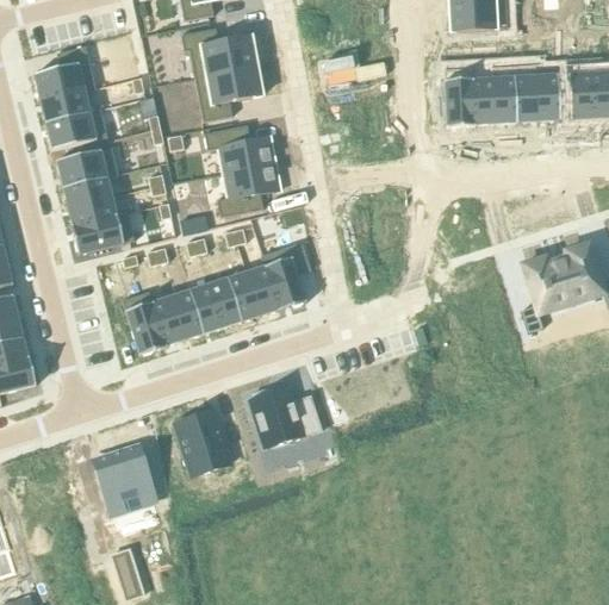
[(180,0),(185,19),(213,14),(211,0),(180,0)]
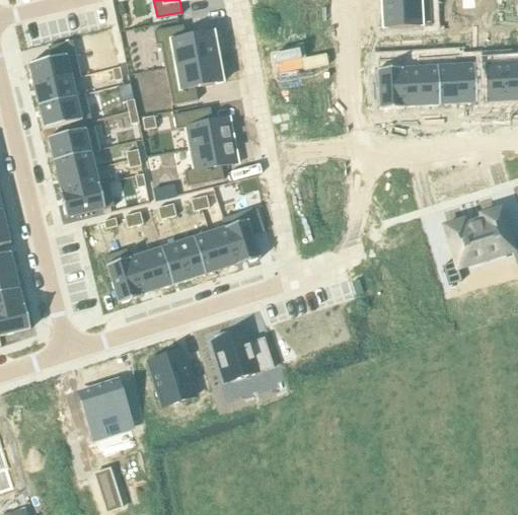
[(431,1),(382,3),(383,25),(432,23),(431,1)]
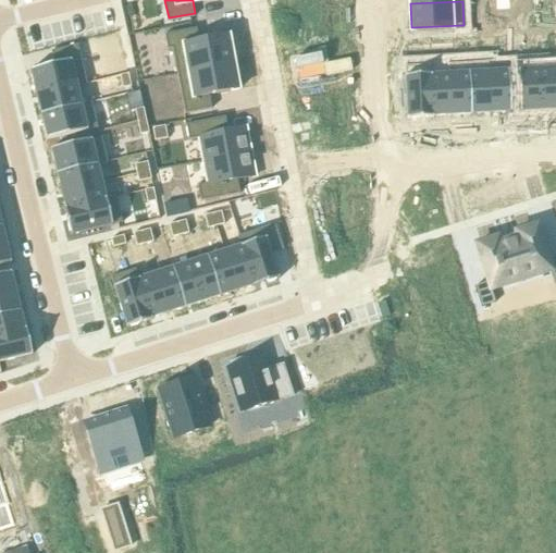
[(197,24),(165,31),(168,46),(173,45),(178,70),(234,59),(230,33),(199,38),(197,24)]
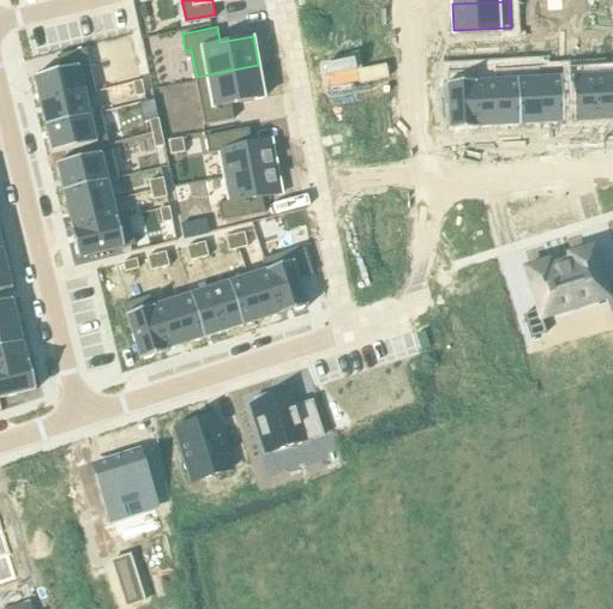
[(454,35),(439,36),(440,46),(455,44),(454,35)]
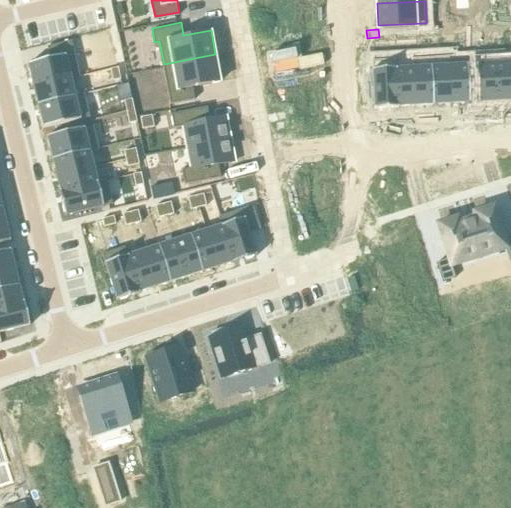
[(505,29),(493,30),(494,38),(506,37),(505,29)]
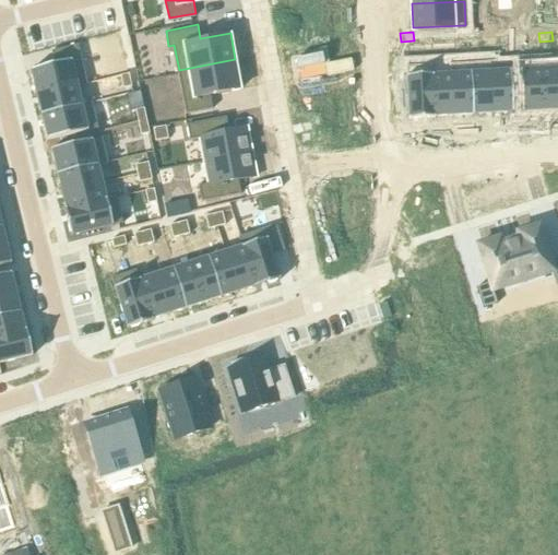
[(538,33),(526,33),(526,34),(526,42),(539,42),(538,33)]
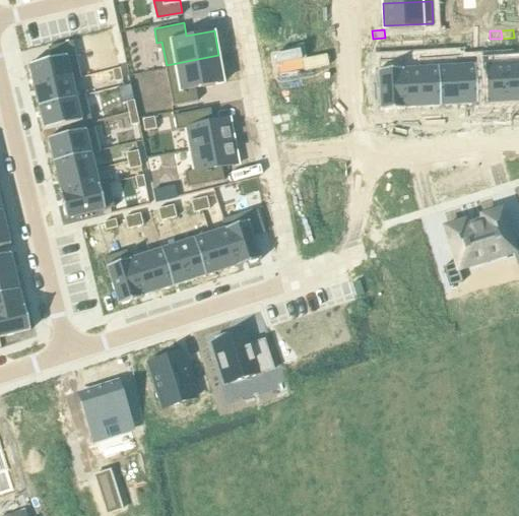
[(454,33),(442,34),(443,42),(455,41),(454,33)]
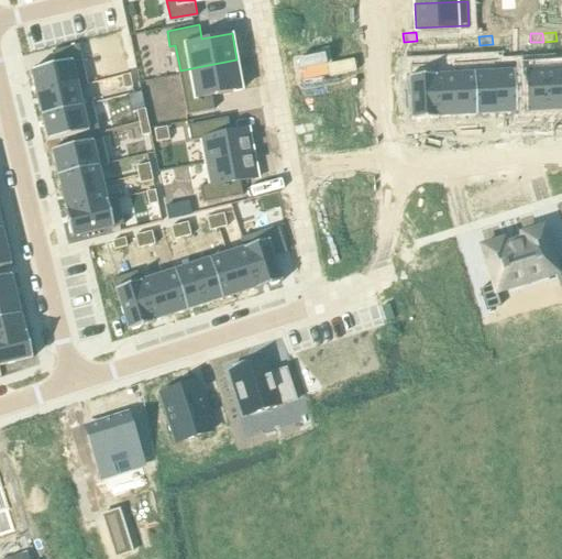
[(505,35),(492,35),(493,44),(506,44),(505,35)]
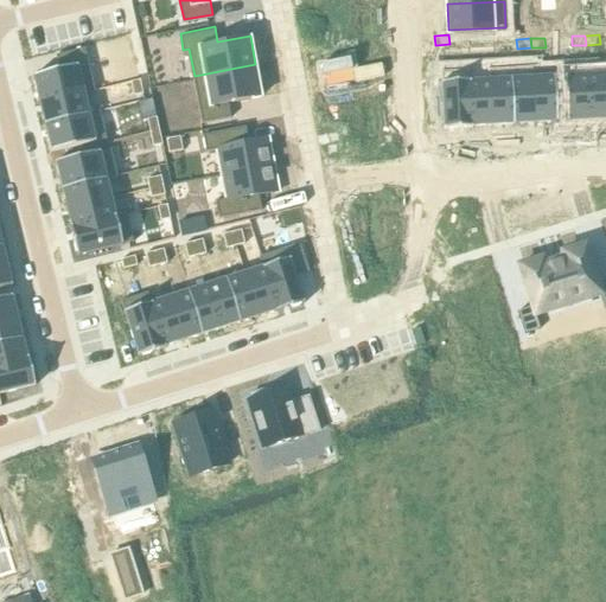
[(488,40),(473,42),(474,51),(489,50),(488,40)]
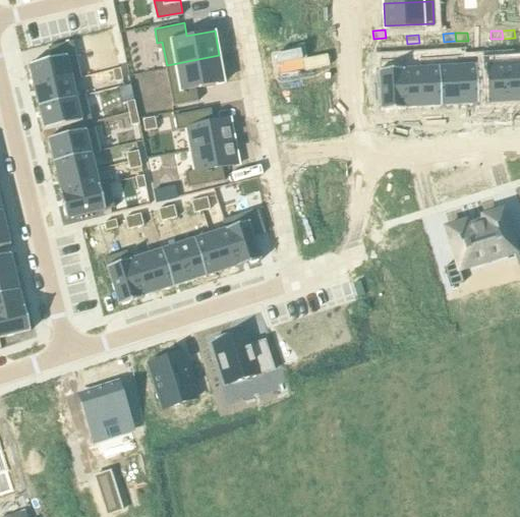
[(430,35),(418,35),(419,43),(431,43),(430,35)]
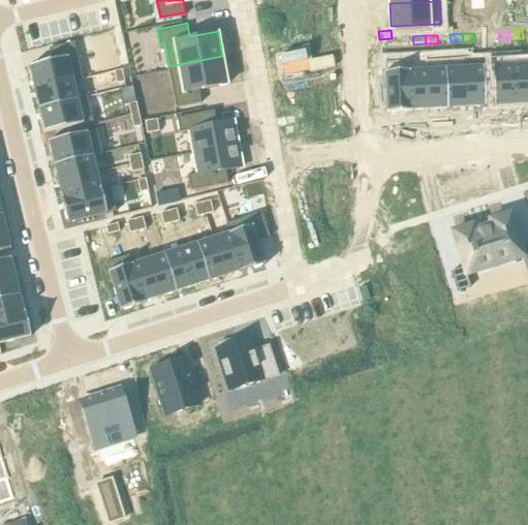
[(52,57),(29,63),(35,88),(84,75),(74,38),(49,44),(52,57)]
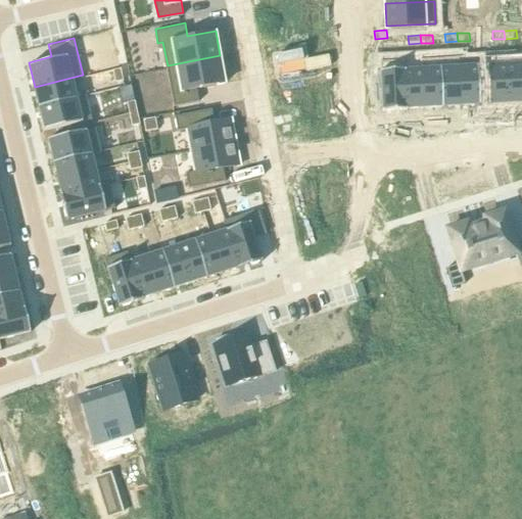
[(458,54),(438,55),(440,104),(460,103),(458,54)]
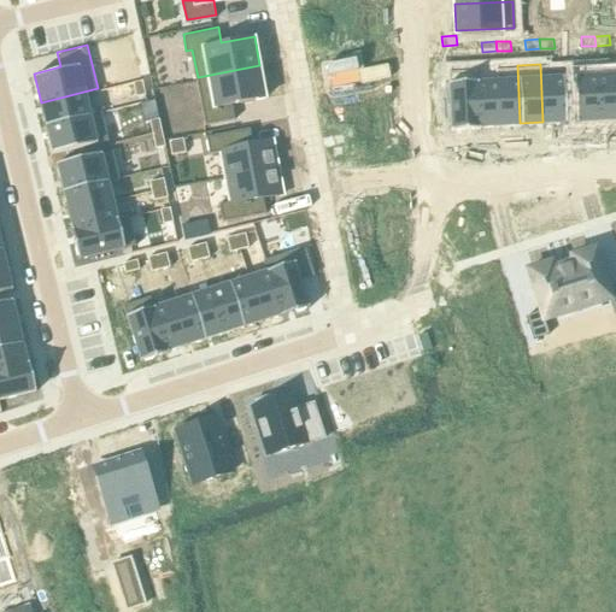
[(543,64),(540,64),(543,122),(567,121),(564,69),(543,70),(543,64)]
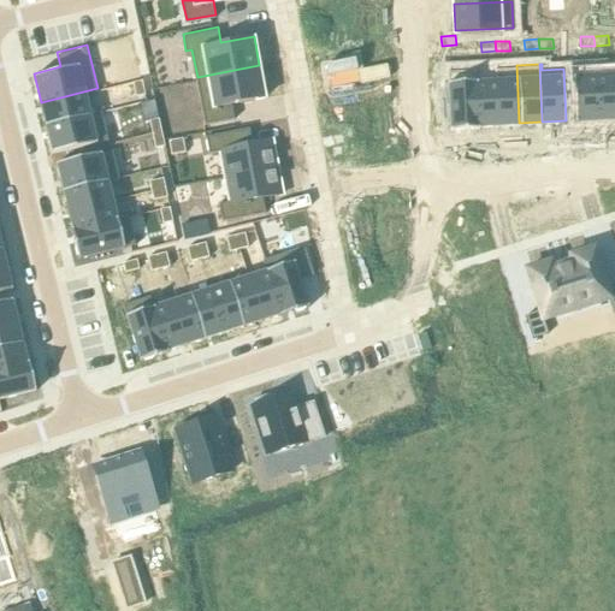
[(259,65),(197,77),(206,122),(235,116),(232,101),(265,95),(259,65)]
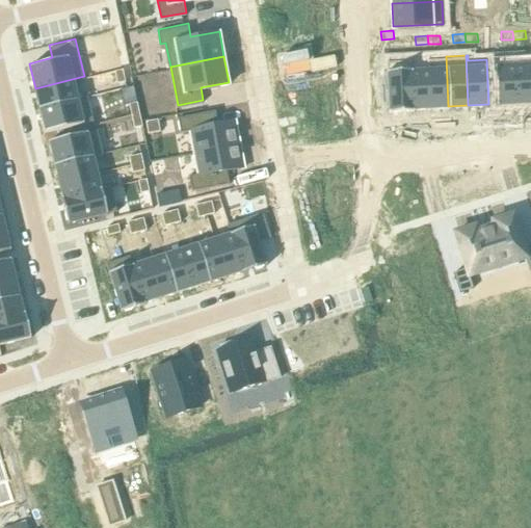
[(428,68),(427,68),(429,107),(448,106),(446,56),(428,57),(428,68)]
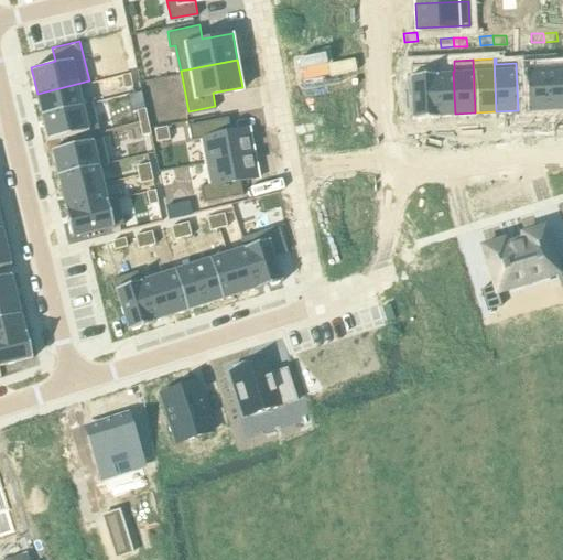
[(545,61),(524,62),(527,110),(549,108),(545,61)]
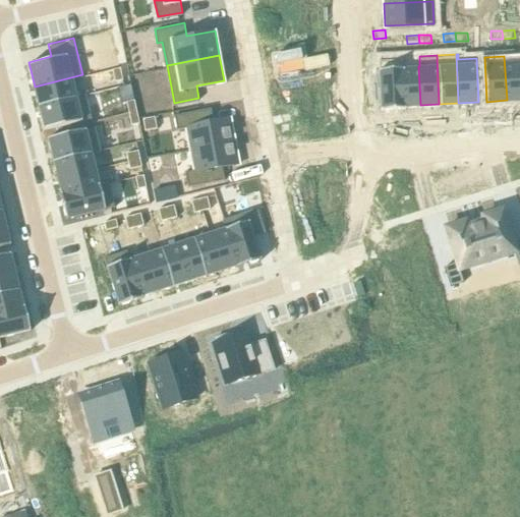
[(505,56),(504,56),(507,100),(519,99),(519,60),(505,61),(505,56)]
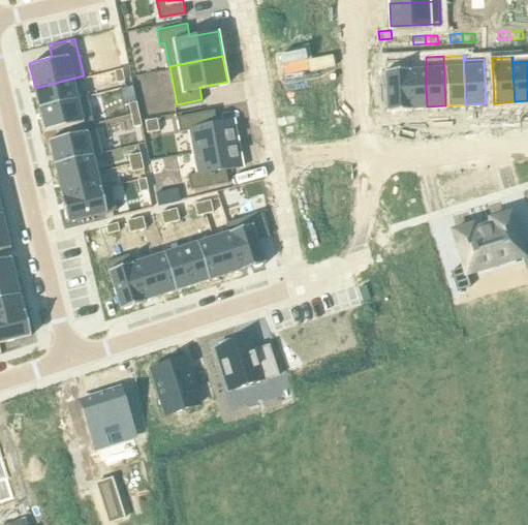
[(385,59),(384,59),(386,110),(407,109),(405,58),(385,59)]
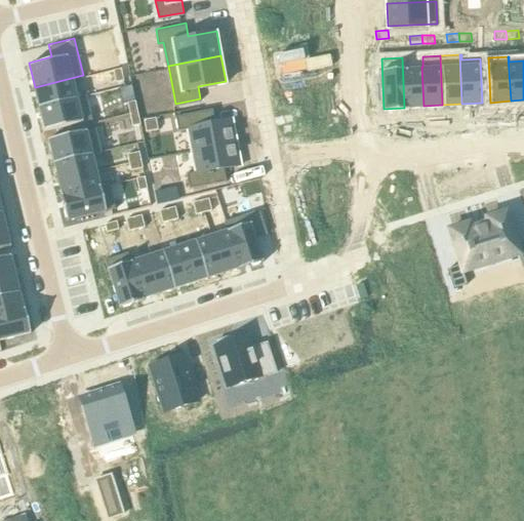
[(406,57),(402,57),(404,108),(409,108),(409,107),(424,106),(421,67),(406,68),(406,57)]
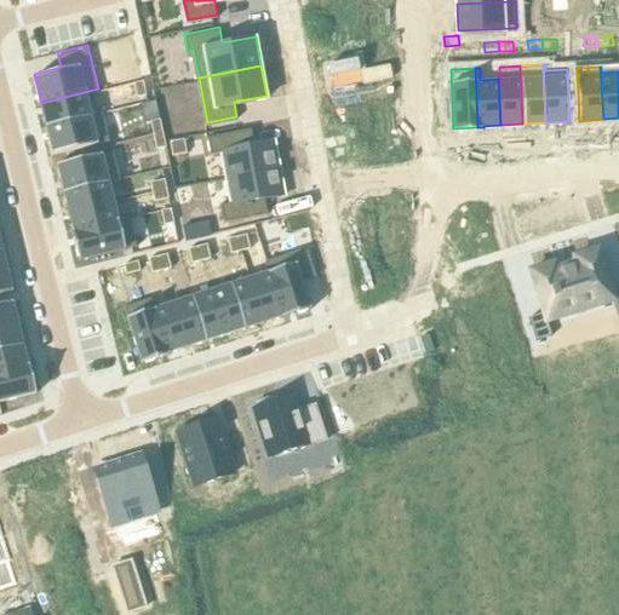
[(144,76),(135,79),(137,93),(147,91),(144,76)]
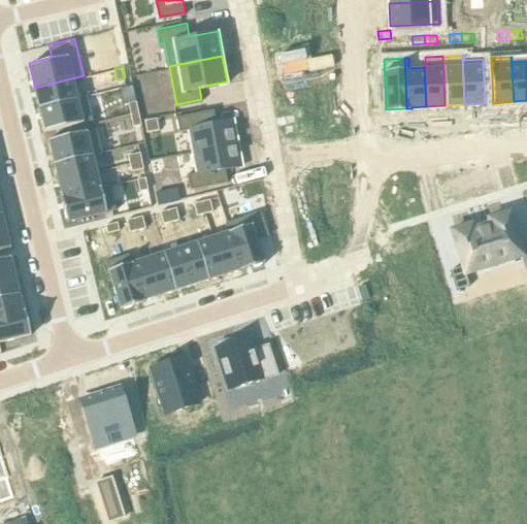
[(84,75),(35,88),(39,105),(88,94),(87,92),(83,93),(78,77),(84,76),(84,75)]
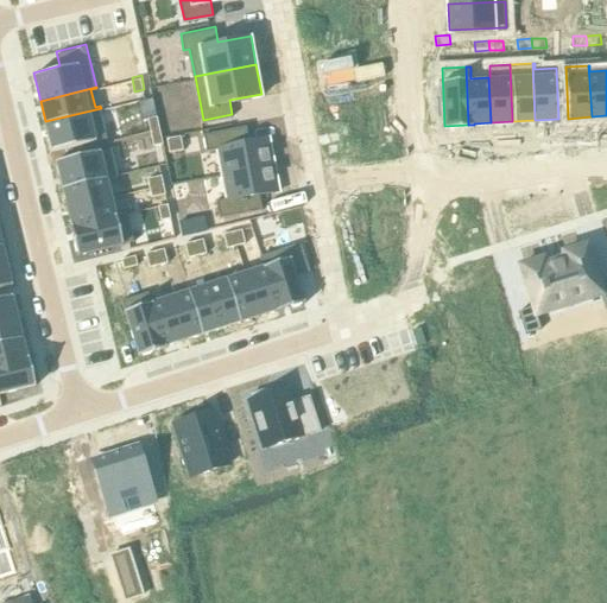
[(101,108),(45,121),(52,148),(107,134),(101,108)]
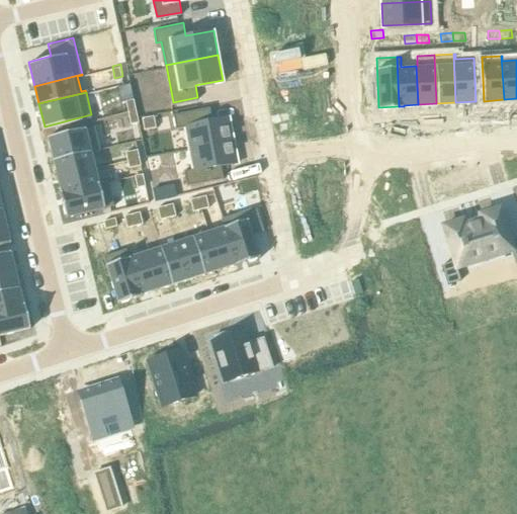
[(134,96),(126,97),(128,109),(137,108),(134,96)]
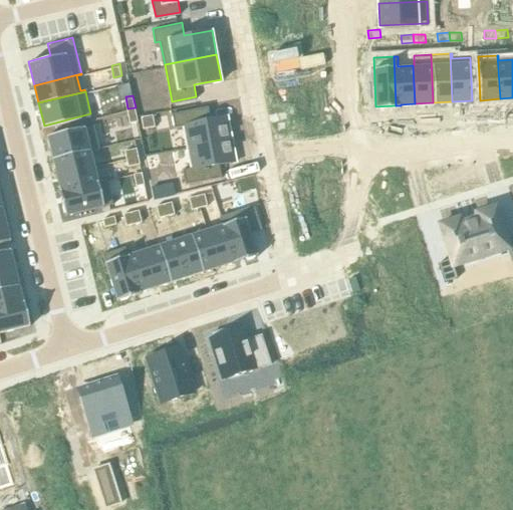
[(209,104),(172,111),(175,125),(184,123),(188,145),(232,137),(228,114),(211,117),(209,104)]
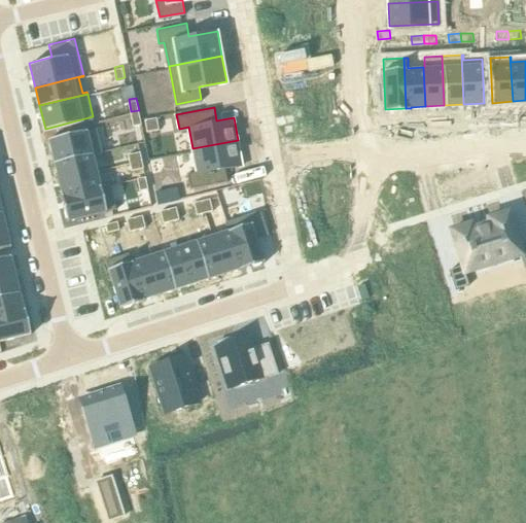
[(139,110),(131,111),(134,124),(141,121),(139,110)]
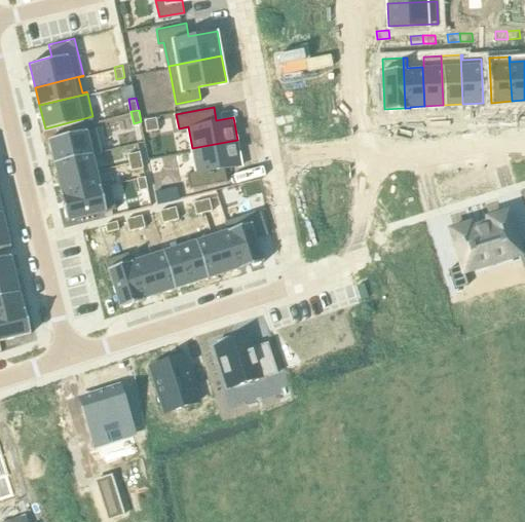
[(157,115),(145,117),(147,129),(159,126),(157,115)]
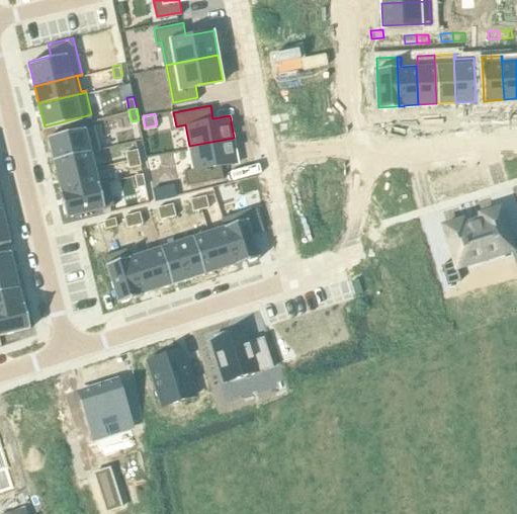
[(95,123),(48,135),(54,158),(100,147),(95,123)]
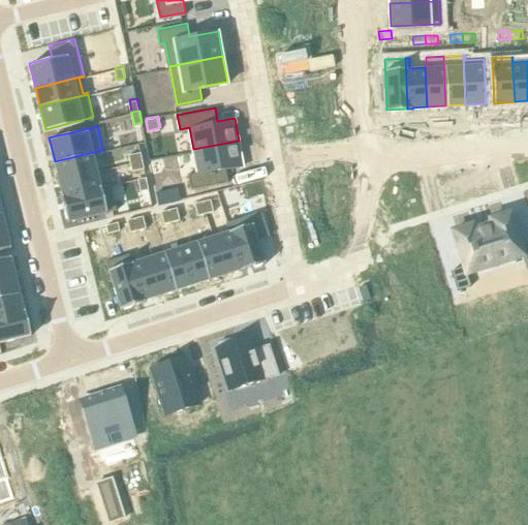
[(197,171),(188,173),(191,187),(228,180),(225,166),(243,163),(239,141),(193,149),(197,171)]
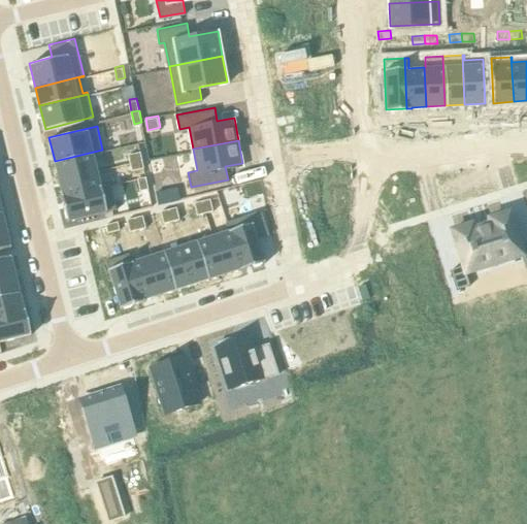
[(102,150),(55,161),(59,178),(97,169),(93,153),(103,151),(102,150)]
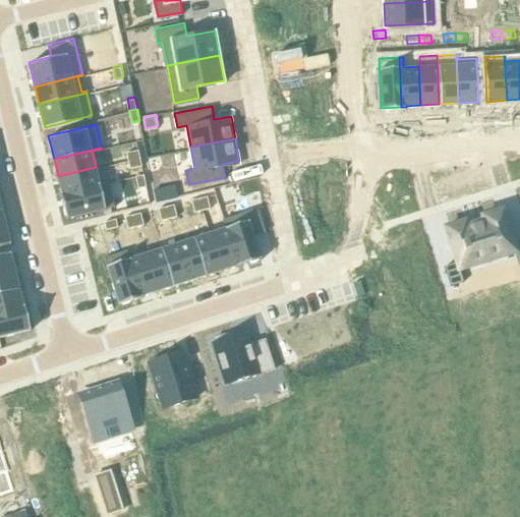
[(138,148),(127,151),(128,158),(140,156),(138,148)]
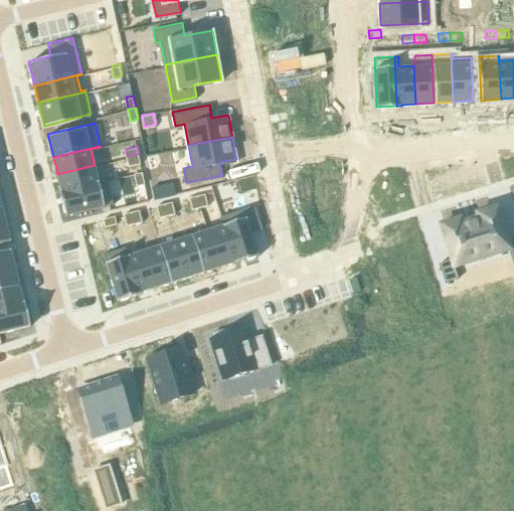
[(139,154),(127,156),(129,164),(141,162),(139,154)]
